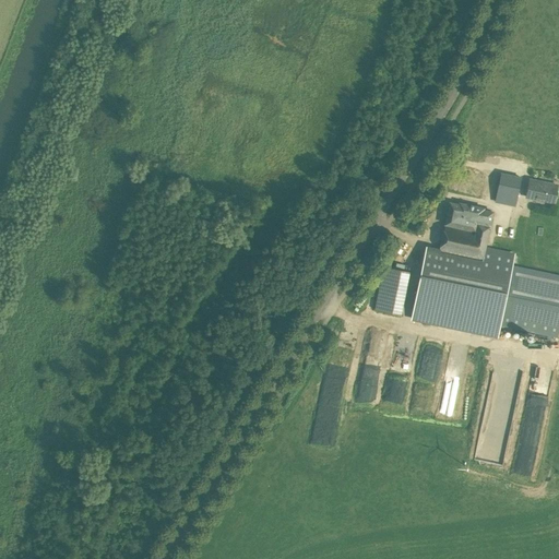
[(554,202),(557,187),(530,180),(526,197),(554,202)]
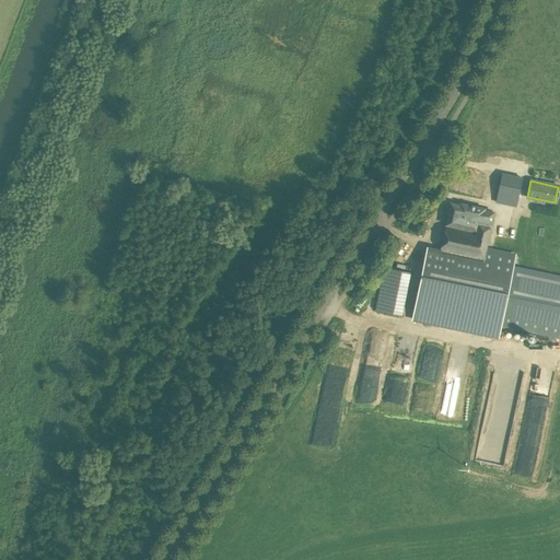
[(481,260),(485,249),(492,213),(483,211),(483,210),(459,205),(459,206),(451,203),(440,252),(481,260)]
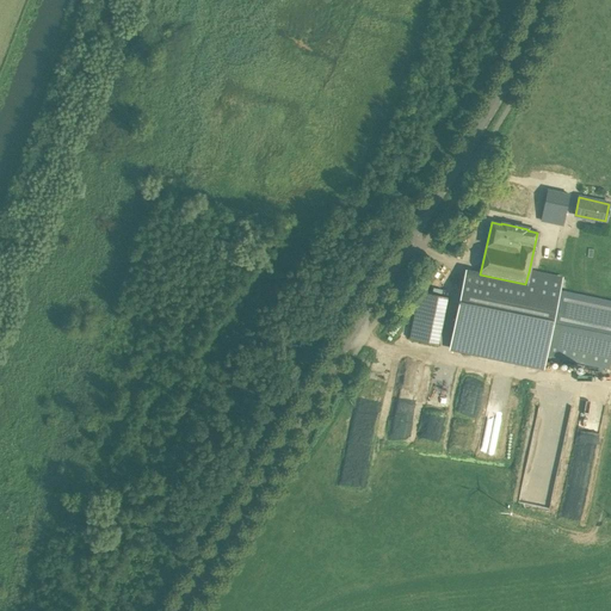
[(525,284),(480,275),(466,272),(450,349),(543,368),(545,356),(609,369),(610,358),(610,301),(559,290),(561,279),(529,272),(525,284)]
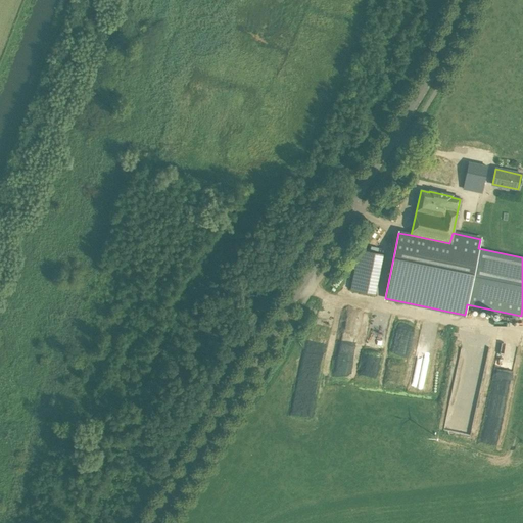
[(375,294),(382,254),(359,249),(350,290),(375,294)]
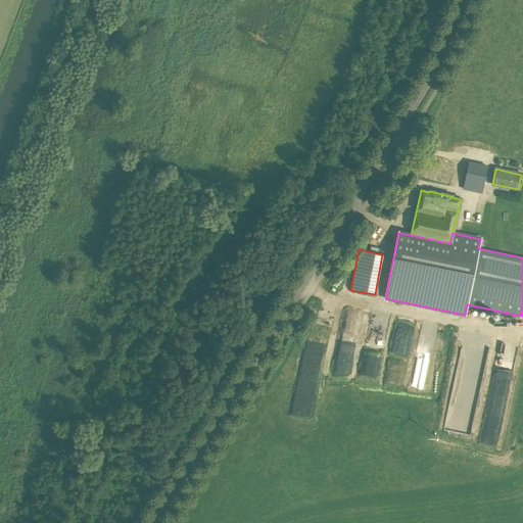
[(340,335),(341,361),(353,361),(351,326),(346,326),(346,334),(340,335)]
